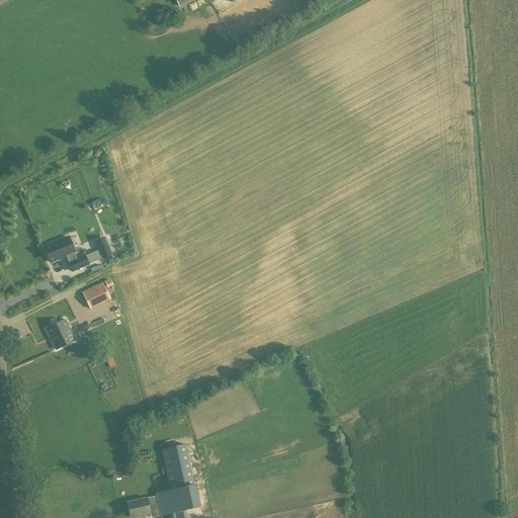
[(94,210),(101,208),(99,201),(92,203),(94,210)]
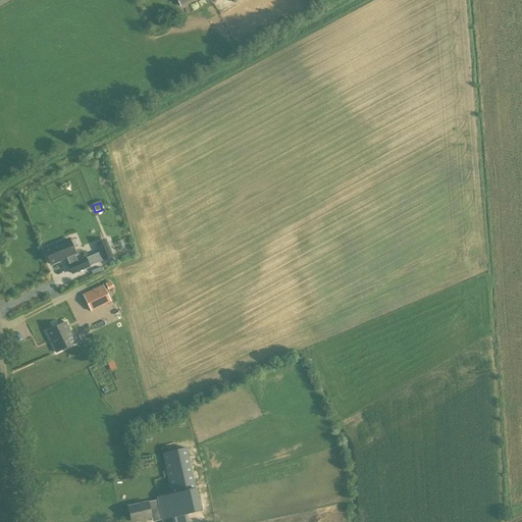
[(86,258),(79,261),(68,239),(45,250),(51,264),(66,258),(72,273),(89,266),(86,258)]
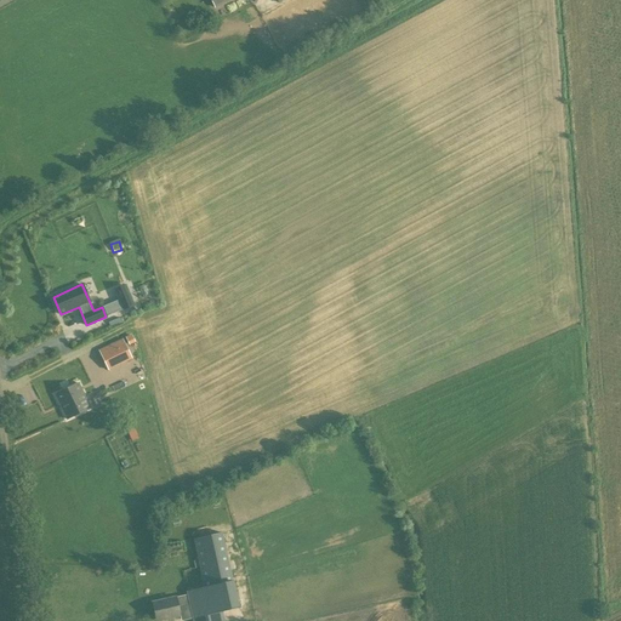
[(123,309),(134,305),(129,295),(119,298),(123,309)]
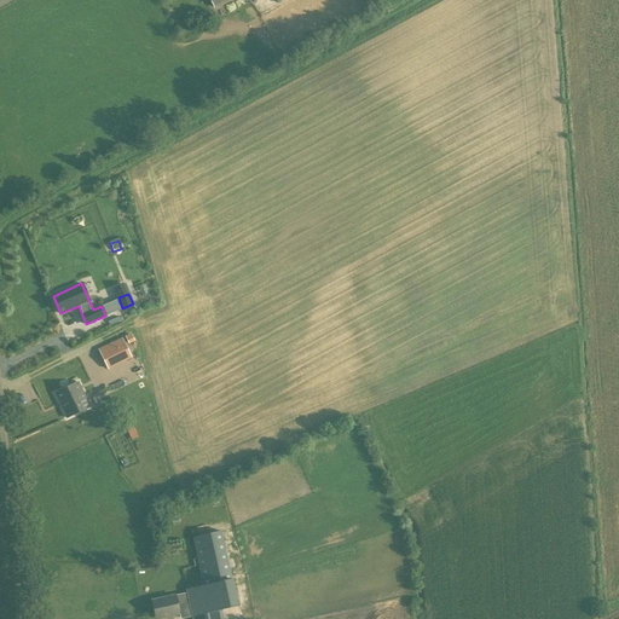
[(121,339),(96,347),(103,369),(128,359),(121,339)]
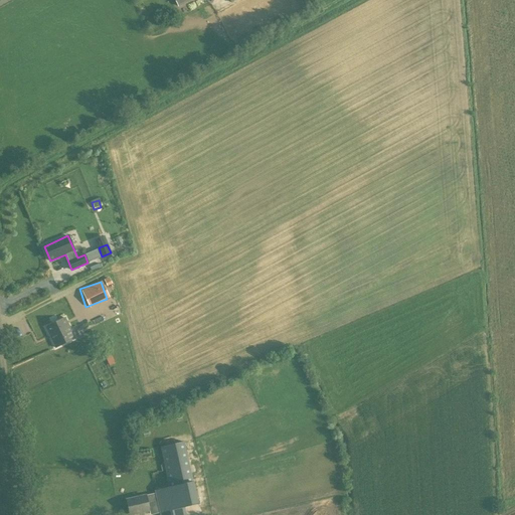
[(64,319),(45,328),(55,348),(74,339),(64,319)]
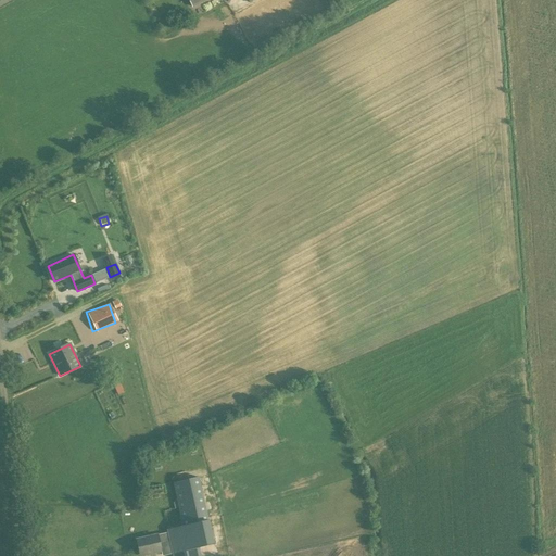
[(116,395),(123,393),(117,379),(111,382),(116,395)]
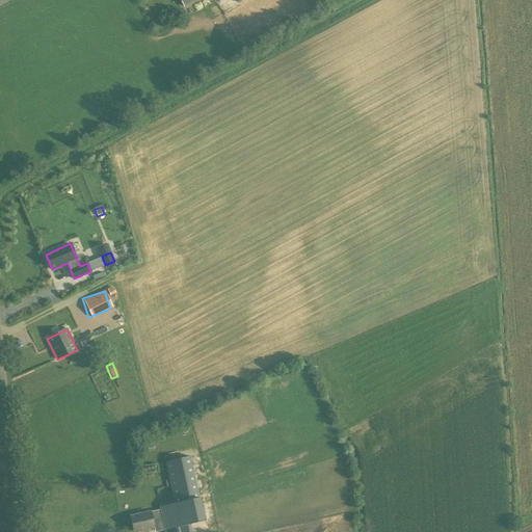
[(150,512),(130,517),(133,531),(135,531),(154,528),(154,531),(155,531),(164,530),(164,531),(191,531),(190,526),(205,523),(190,456),(165,462),(174,504),(159,507),(160,509),(150,512)]
